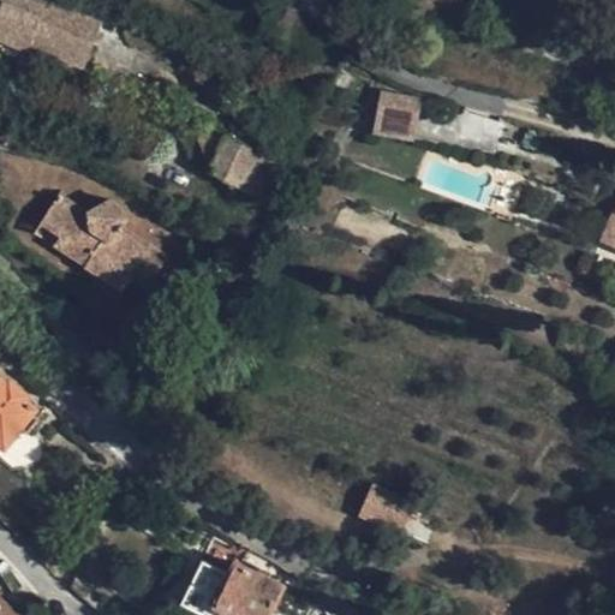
[(47,4),(48,0),(0,0),(0,40),(29,51),(31,45),(85,67),(101,25),(47,4)]
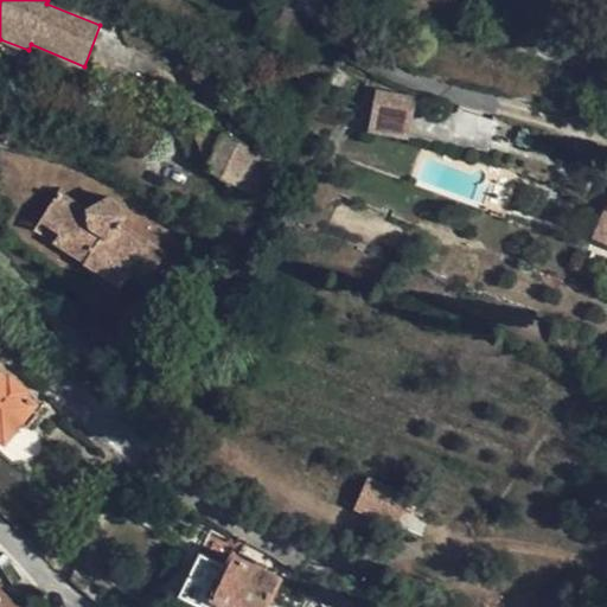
[(407,138),(414,95),(375,89),(368,131),(407,138)]
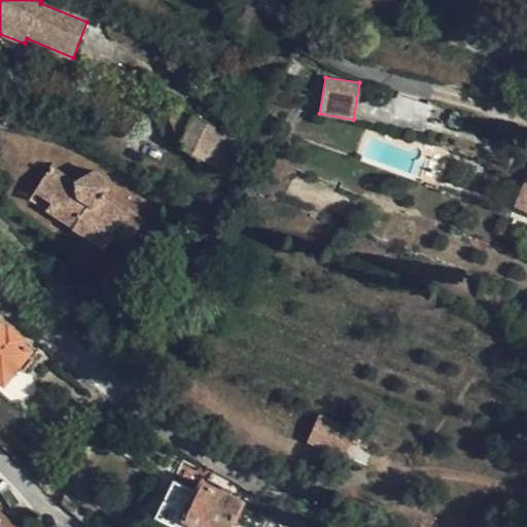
[(170,119),(182,142),(191,124),(173,113),(170,119)]
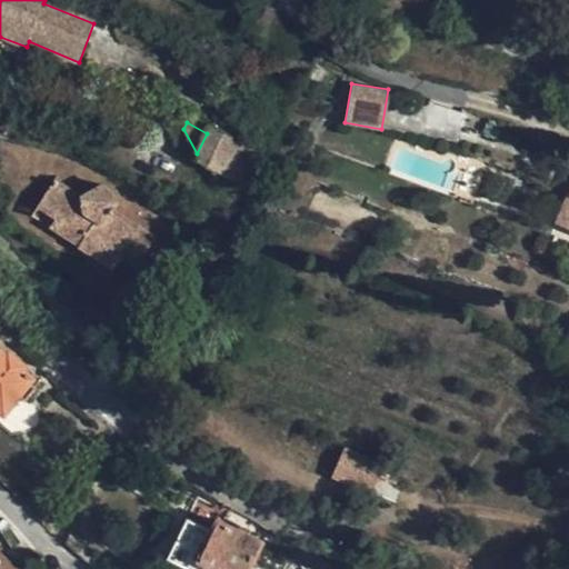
[(233,153),(239,141),(210,126),(207,133),(197,153),(193,161),(241,185),(251,165),(233,153)]
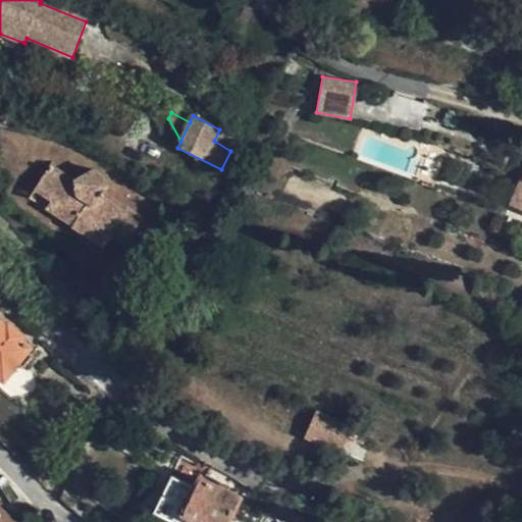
[(237,139),(219,129),(214,141),(230,151),(237,139)]
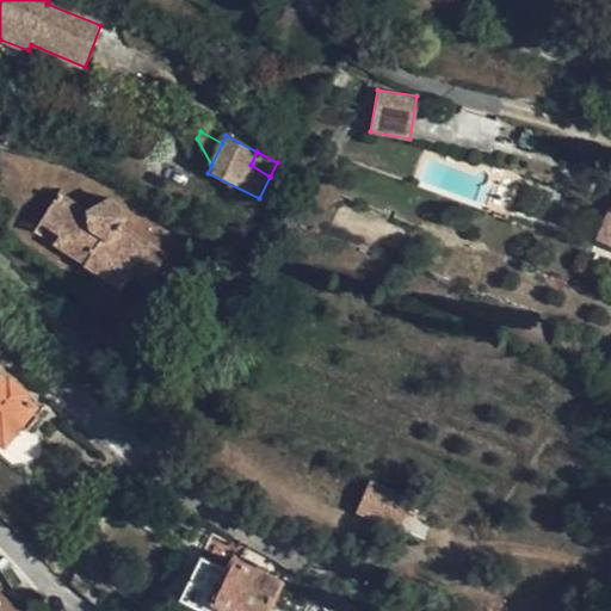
[(60,195),(41,222),(92,254),(86,265),(123,288),(133,273),(149,246),(123,229),(128,221),(110,201),(88,213),(60,195)]
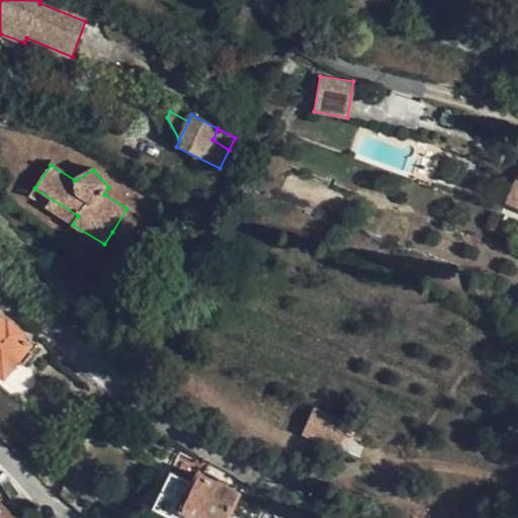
[(517,180),(516,182),(508,201),(517,205),(517,180)]
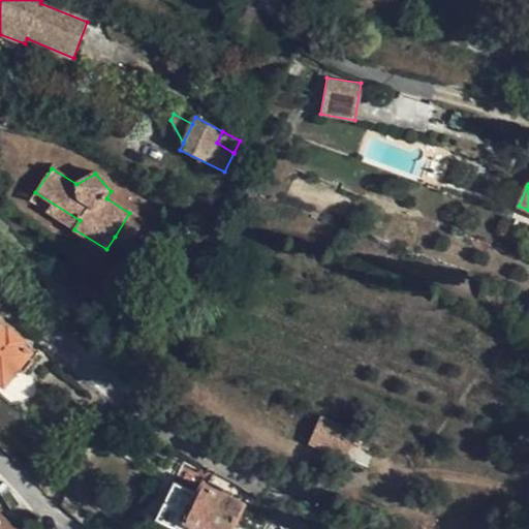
[(30,199),(74,229),(80,220),(35,192),(30,199)]
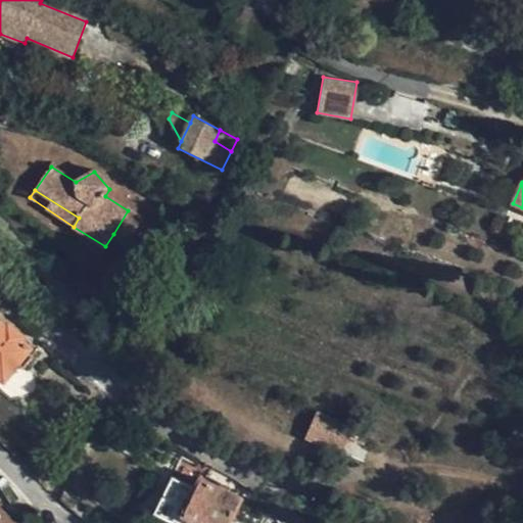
[(142,219),(128,210),(113,234),(127,243),(142,219)]
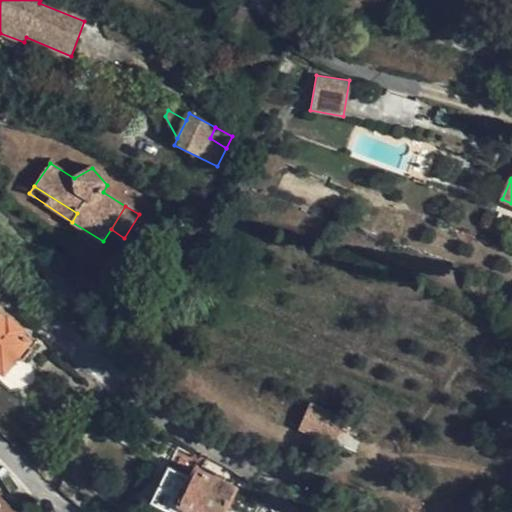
[(0,313),(0,368),(5,373),(32,341),(22,333),(24,330),(8,317),(6,319),(0,313)]
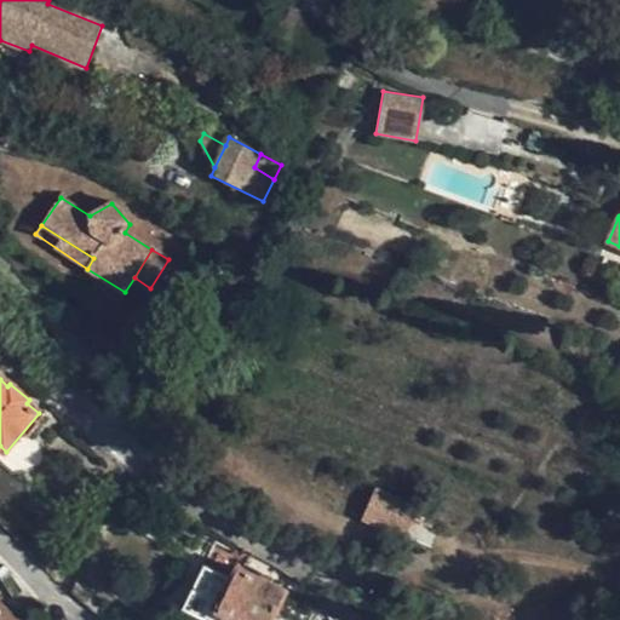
[(436,516),(377,489),(365,521),(405,539),(413,520),(431,527),(436,516)]
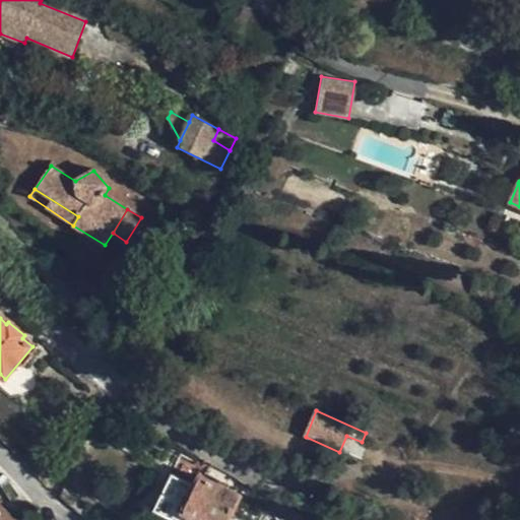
[(177,519),(181,513),(195,519),(228,519),(240,496),(199,476),(194,488),(171,475),(153,511),(171,519),(177,519)]
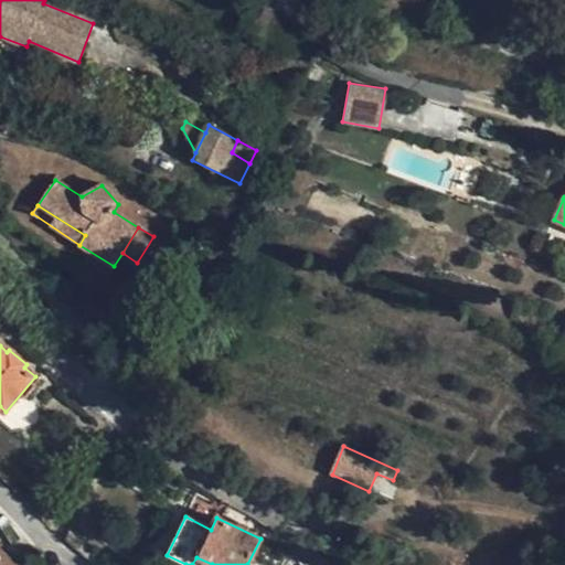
[(0,550),(0,564),(16,564),(17,564),(0,550)]
